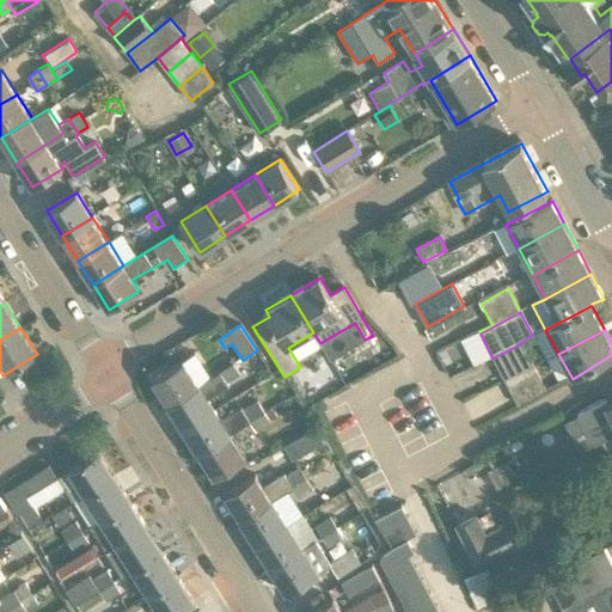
[(448,367),(472,359),(464,338),(441,347),(448,367)]
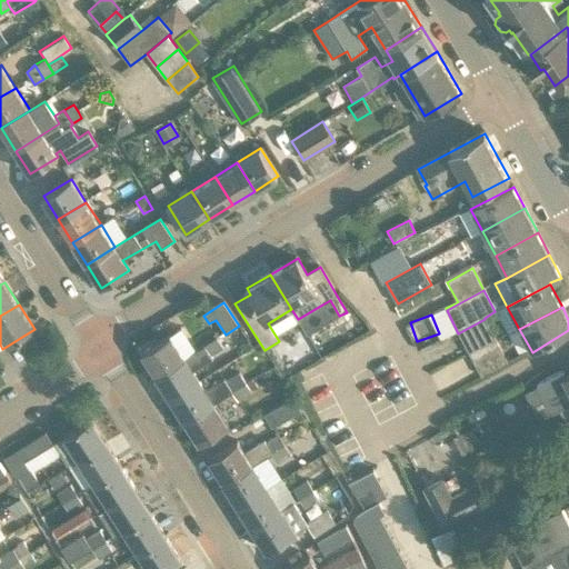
[(470,356),(497,341),(485,319),(458,333),(462,342),(470,356)]
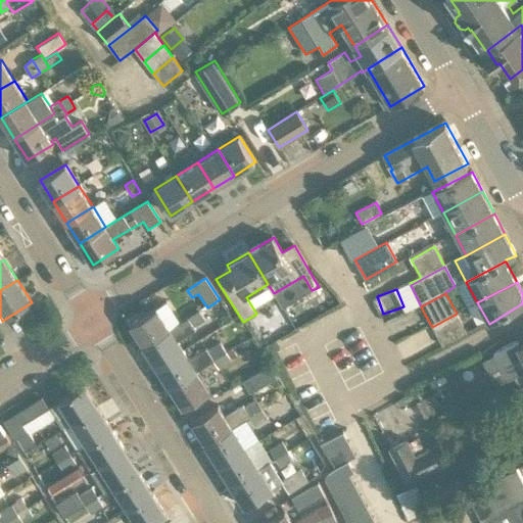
[(144,345),(172,328),(158,307),(131,325),(144,345)]
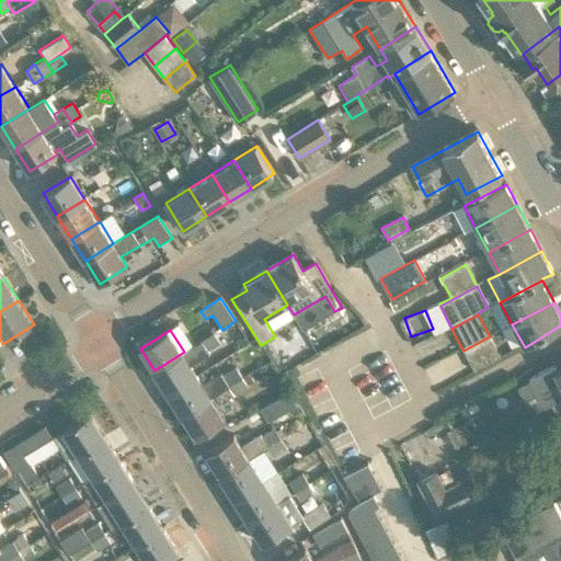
[(169,393),(198,375),(191,363),(221,344),(215,333),(184,353),(184,352),(155,370),(169,393)]
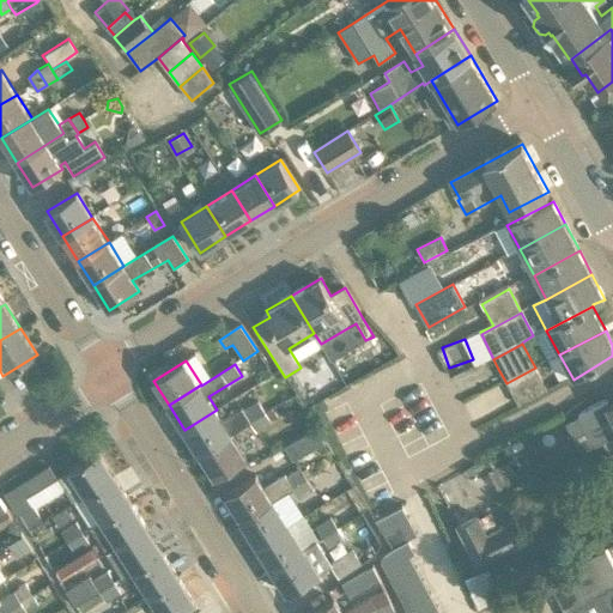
[(535,368),(507,383),(519,406),(547,392),(535,368)]
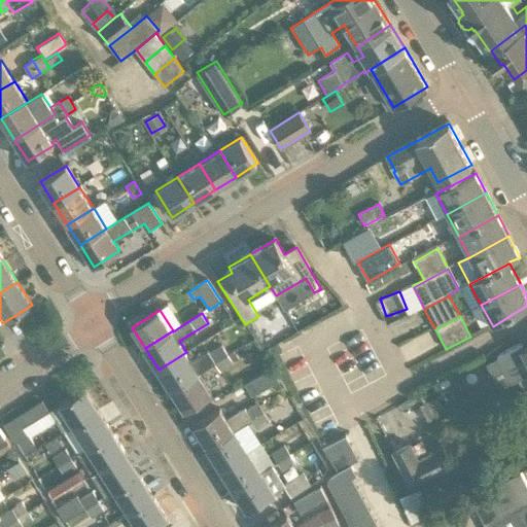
[(526,376),(526,342),(521,346),(526,358),(526,359),(519,363),(518,361),(492,374),(499,389),(518,380),(526,376)]
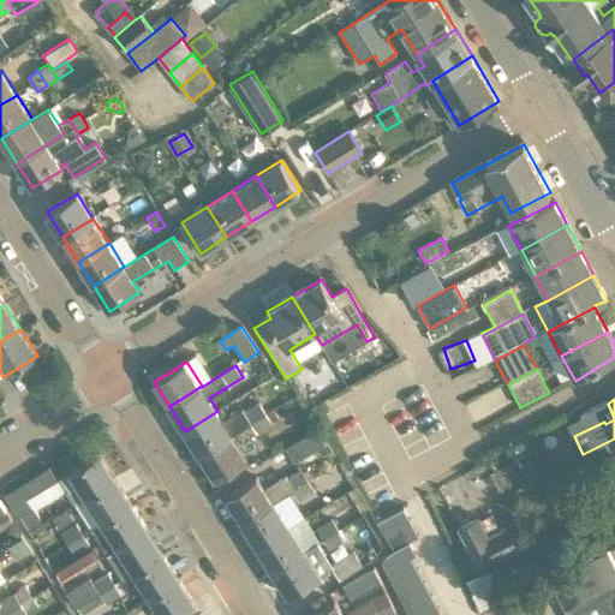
[(252,424),(267,415),(260,405),(246,413),(244,408),(224,421),(218,411),(185,431),(201,457),(233,436),(252,424)]
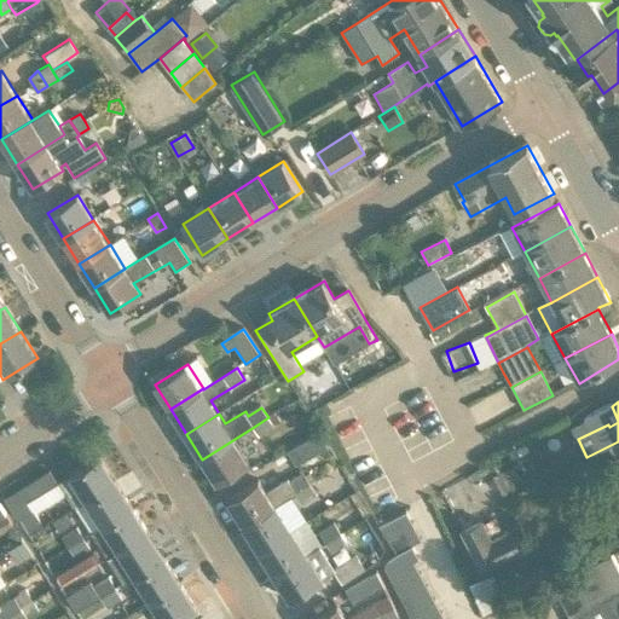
[(259,435),(260,434),(275,426),(268,417),(254,427),(259,435)]
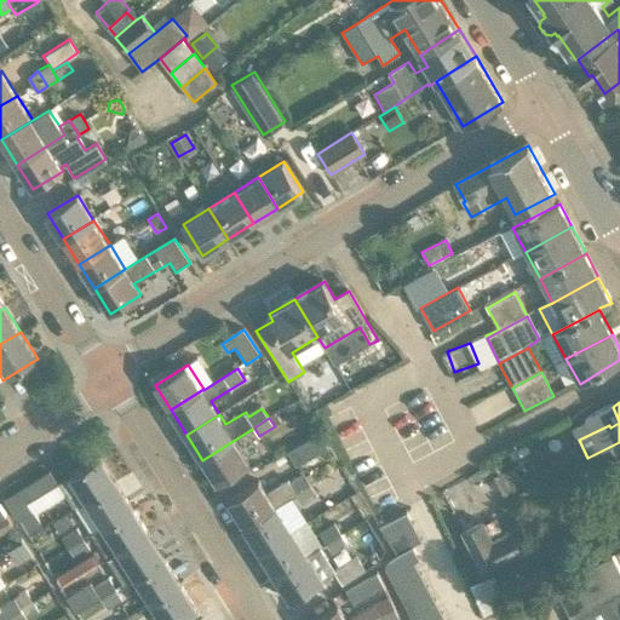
[(297,466),(328,447),(320,431),(288,451),(297,466)]
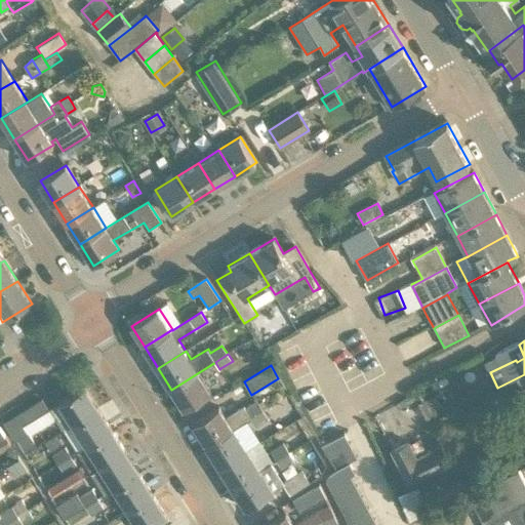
[(186,411),(212,394),(199,372),(171,390),(186,411)]
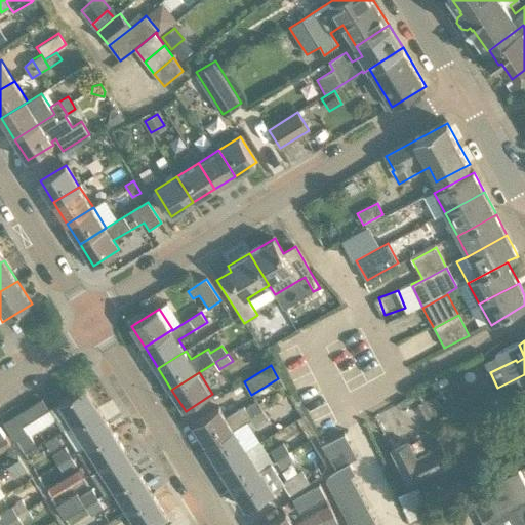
[(524,374),(516,378),(524,394),(505,404),(512,418),(522,413),(524,411),(524,374)]
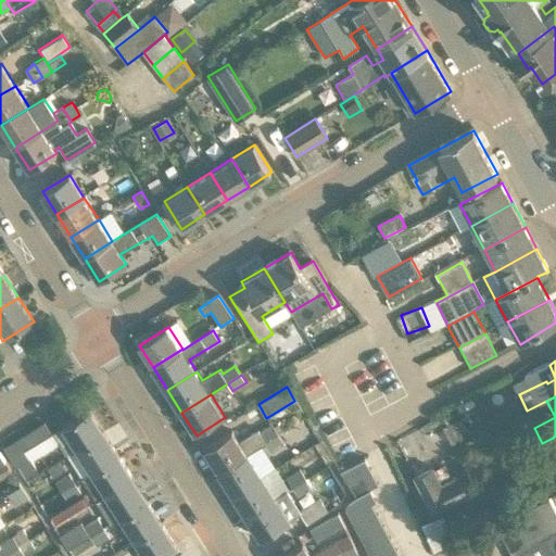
[(78,451),(104,436),(89,411),(54,433),(68,457),(78,451)]
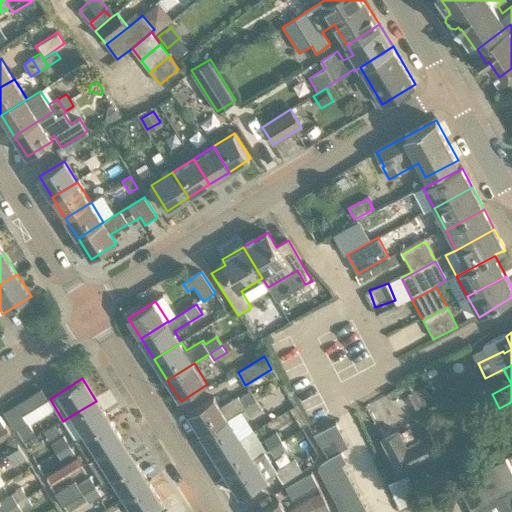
[(418,411),(424,407),(420,400),(430,394),(424,384),(408,393),(414,403),(418,411)]
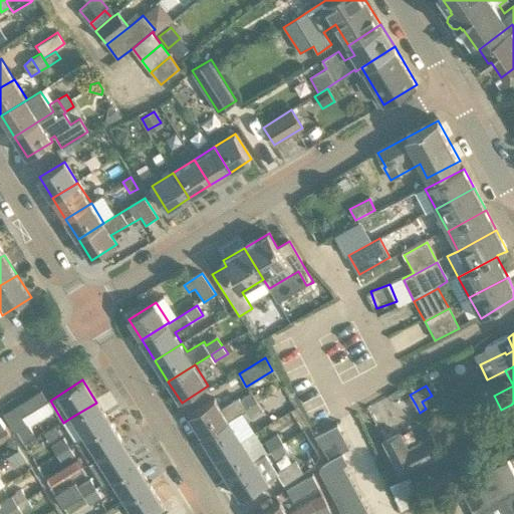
[(10,425),(23,417),(48,401),(42,391),(4,415),(10,425)]
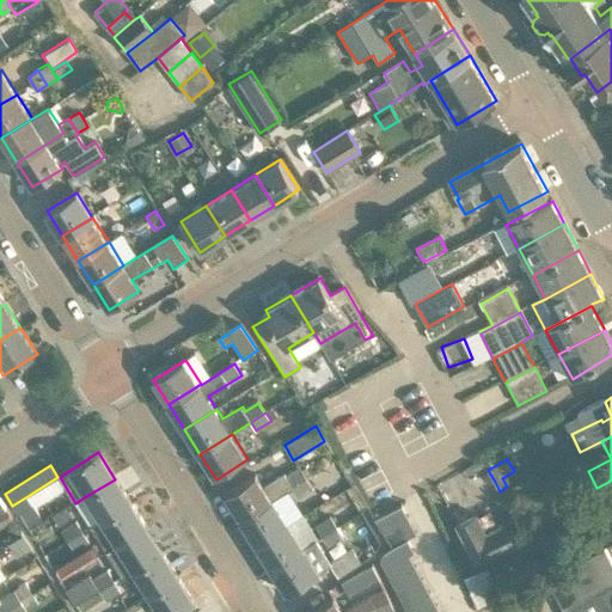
[(293,488),(307,479),(301,469),(288,477),(287,476),(265,488),(257,476),(226,495),(242,520),(274,501),(292,489),(293,488)]
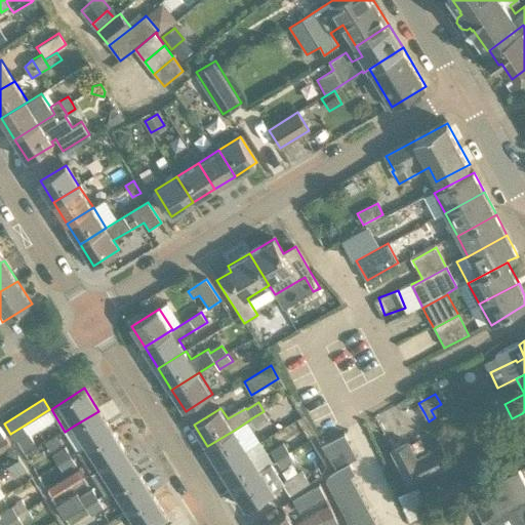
[(89,446),(112,432),(98,411),(74,426),(87,446),(88,445),(89,446)]
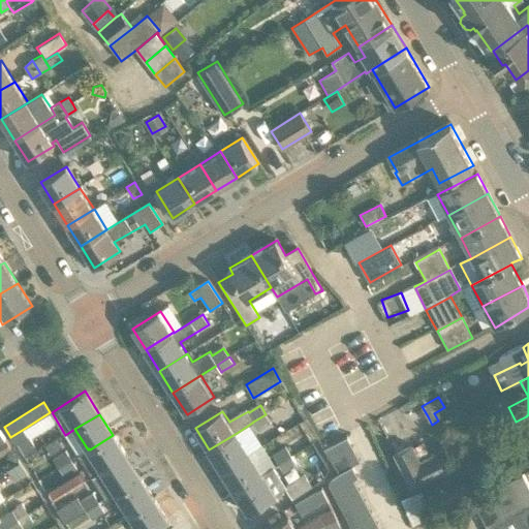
[(253,422),(252,423),(258,432),(272,424),(266,414),(253,422)]
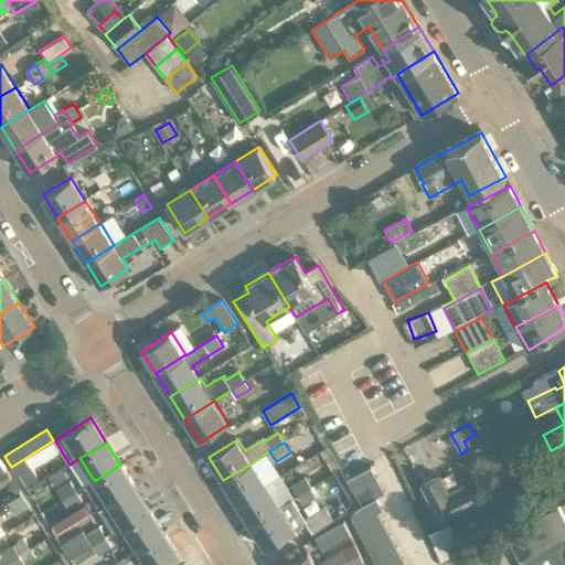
[(562,473),(564,471),(564,451),(562,445),(551,450),(562,473)]
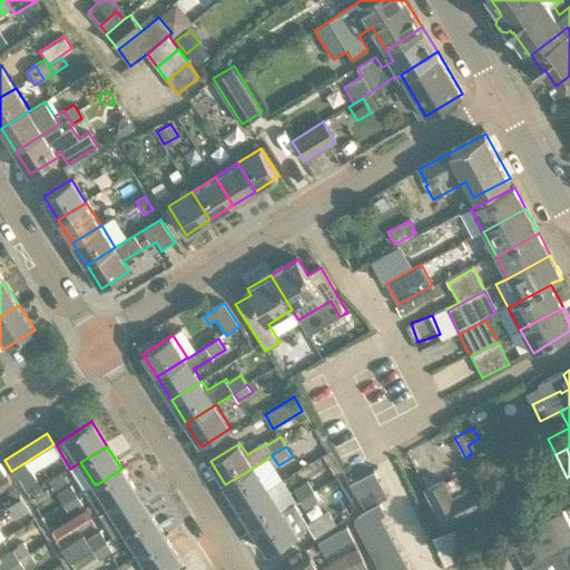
[(26,462),(11,471),(26,493),(40,484),(26,462)]
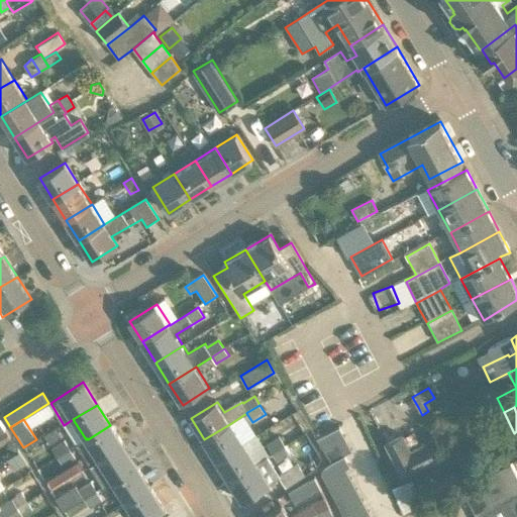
[(284,420),(264,430),(269,440),(288,430),(284,420)]
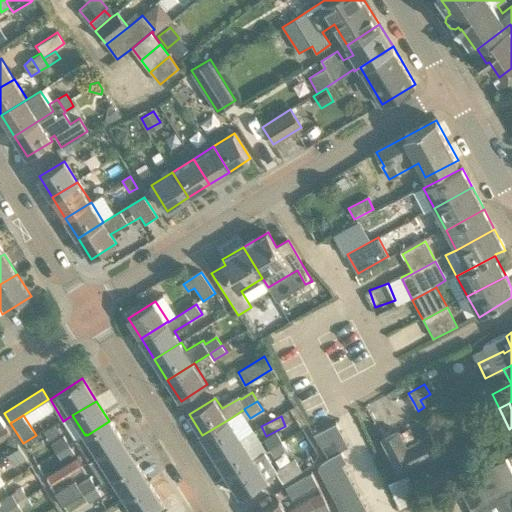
[(241,439),(242,439),(229,419),(202,435),(215,455),(241,439)]
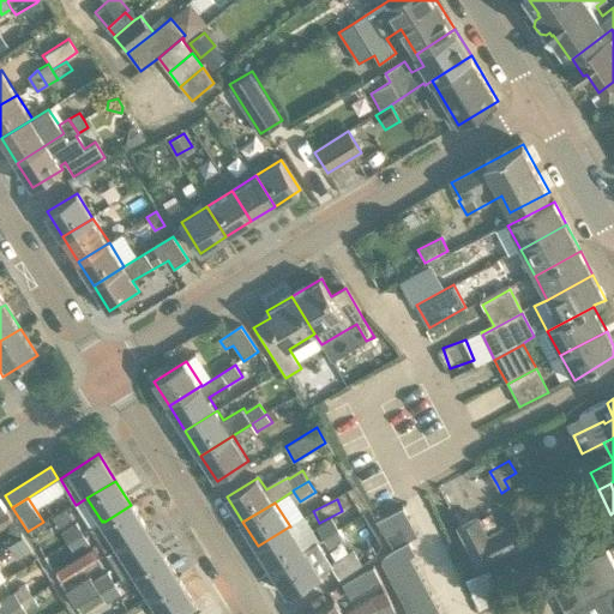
[(120,547),(146,530),(131,505),(104,522),(103,521),(102,522),(91,529),(106,553),(119,546),(120,547)]
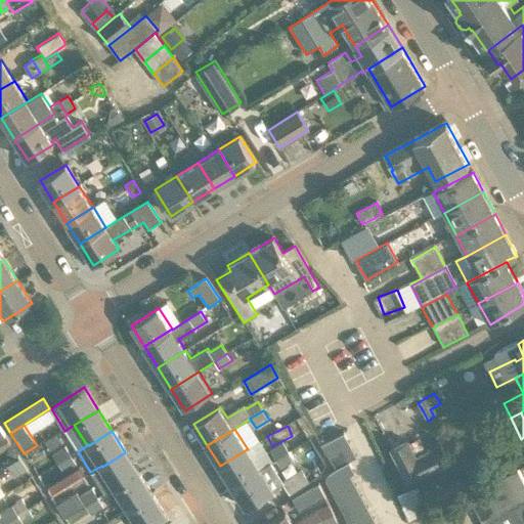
[(343,432),(320,444),(329,456),(350,444),(343,432)]
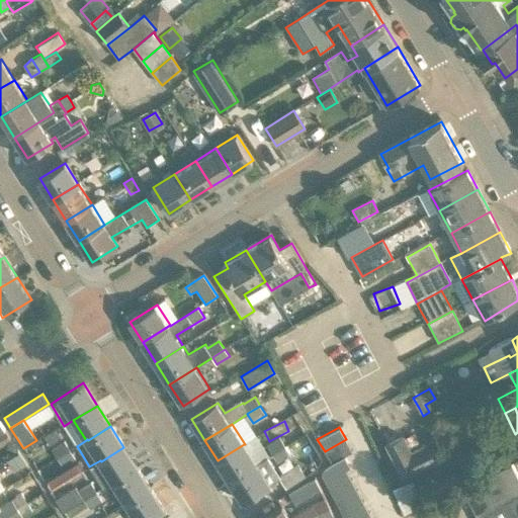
[(50,445),(62,438),(57,429),(45,436),(50,445)]
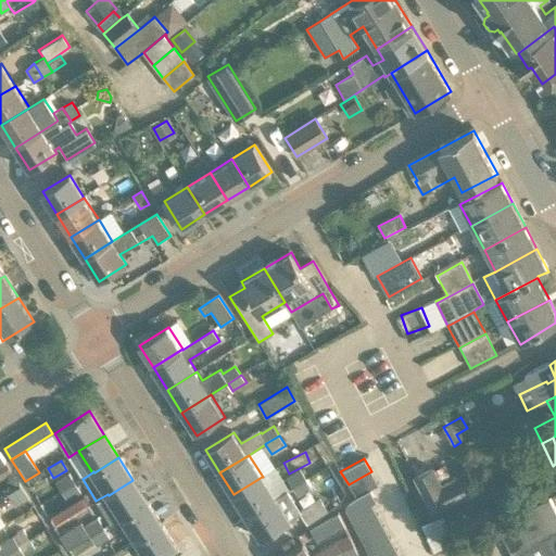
[(293,489),(306,480),(306,479),(318,470),(314,463),(287,478),(293,489)]
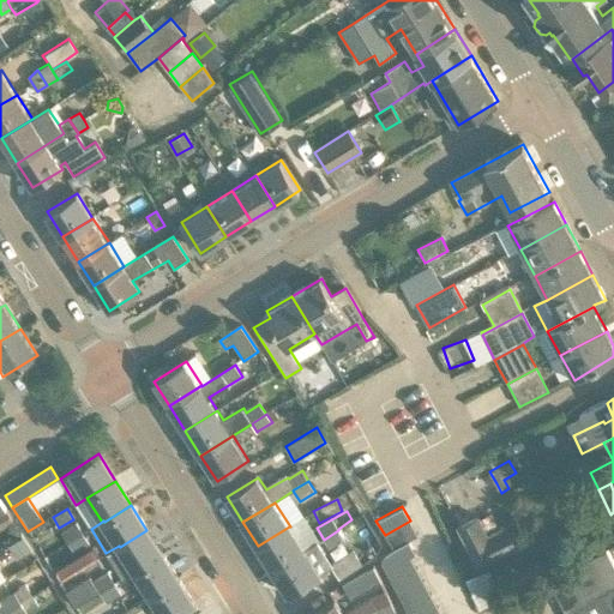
[(0,528),(12,521),(7,512),(0,516),(0,528)]
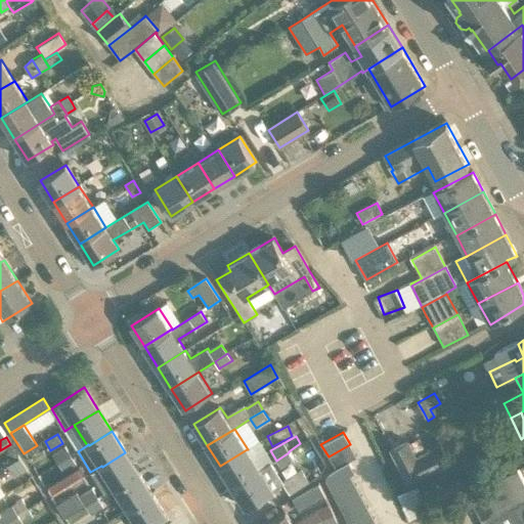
[(417,455),(408,439),(390,448),(407,483),(442,465),(433,447),(417,455)]
